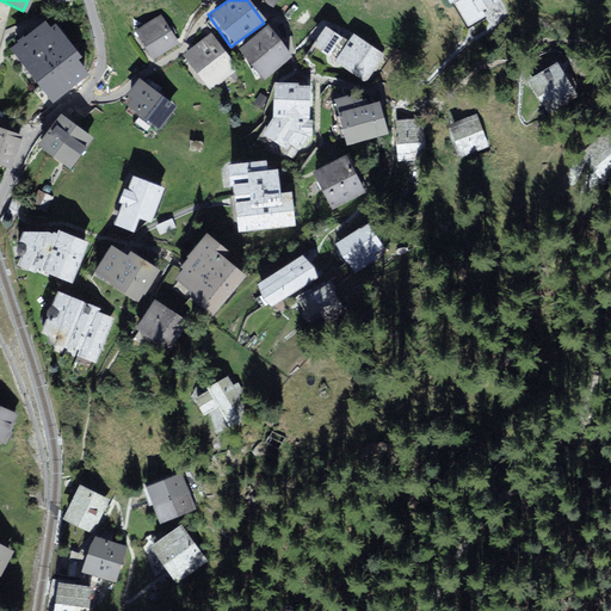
[(507,6),(504,0),(448,0),(466,30),(507,6)]
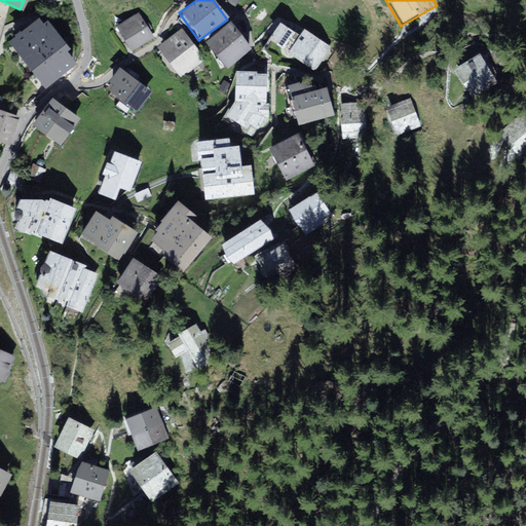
[(137,10),(113,26),(129,49),(152,33),(137,10)]
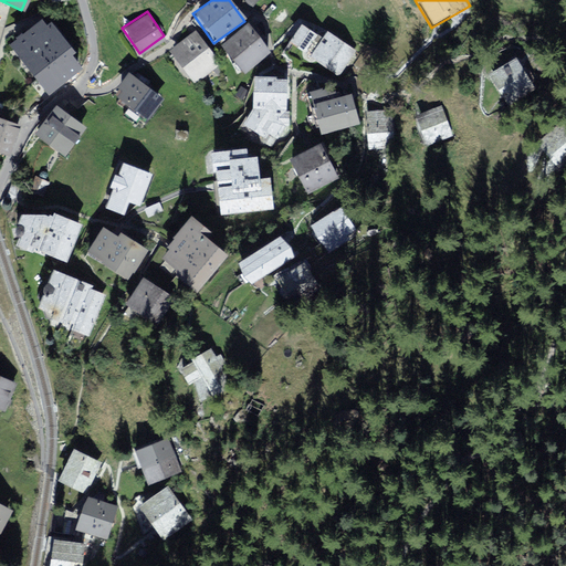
[(1,44),(39,95),(75,70),(38,18),(1,44)]
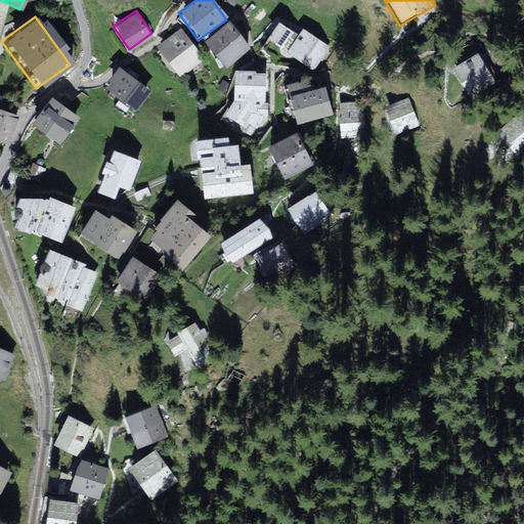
[(248,51),(228,22),(201,39),(221,69),(248,51)]
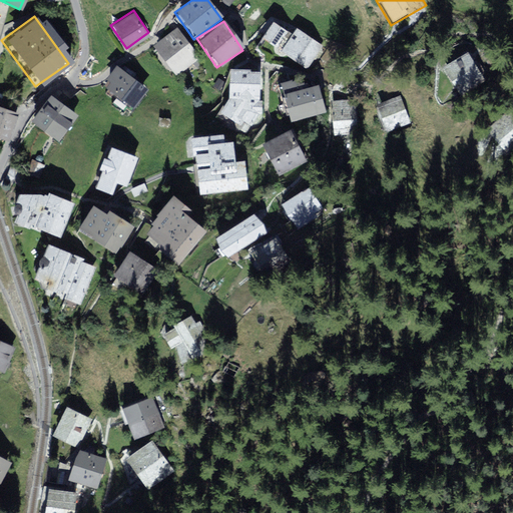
[(262,38),(274,45),(285,31),(273,21),(262,38)]
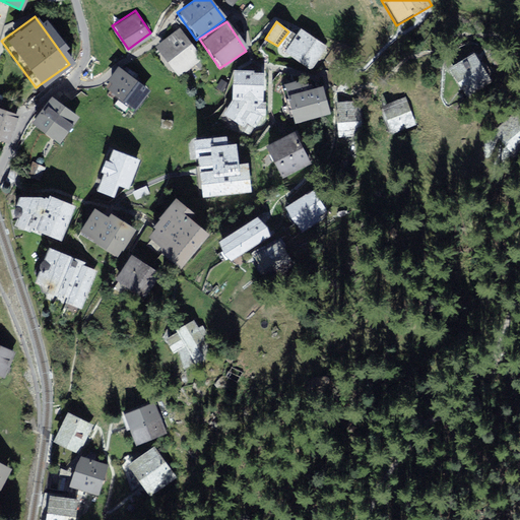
[(297,26),(281,53),(308,68),(324,45),(297,26)]
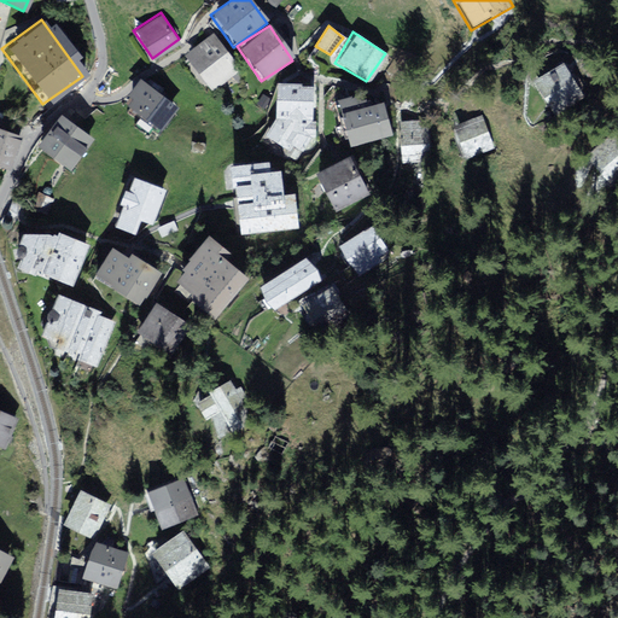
[(238,71),(211,33),(182,52),(209,92),(238,71)]
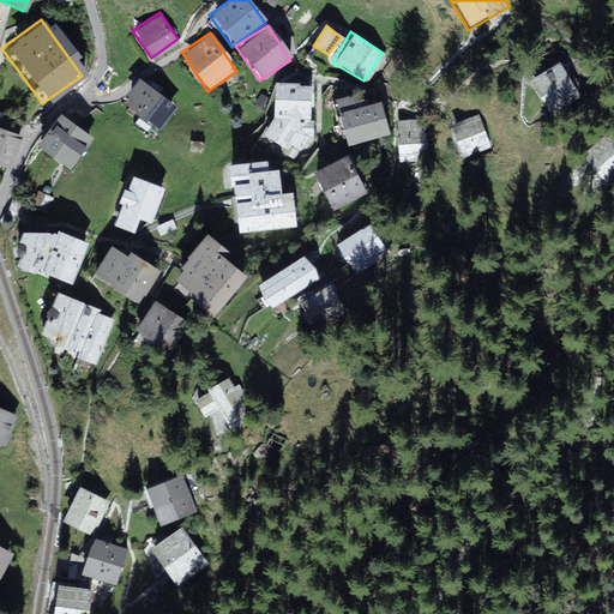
[(548,78),(519,94),(539,127),(567,110),(548,78)]
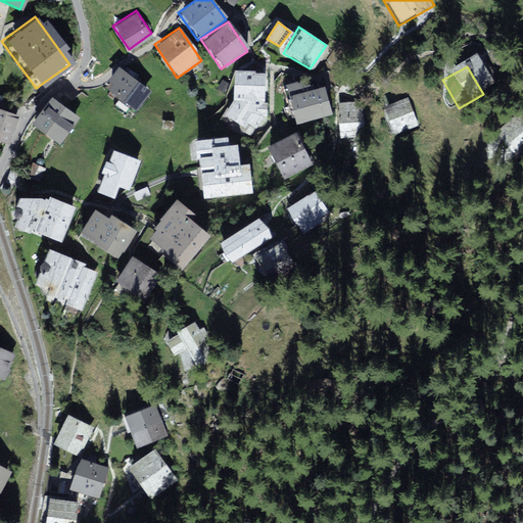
[(150,92),(124,68),(108,85),(136,108),(150,92)]
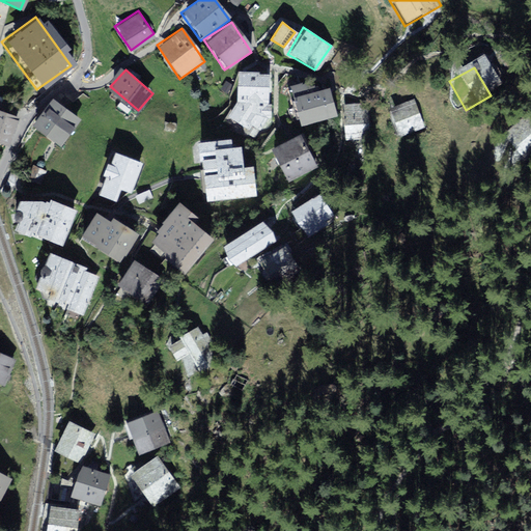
[(272,72),(239,72),(239,102),(227,119),(258,137),(268,120),(272,103),(272,72)]
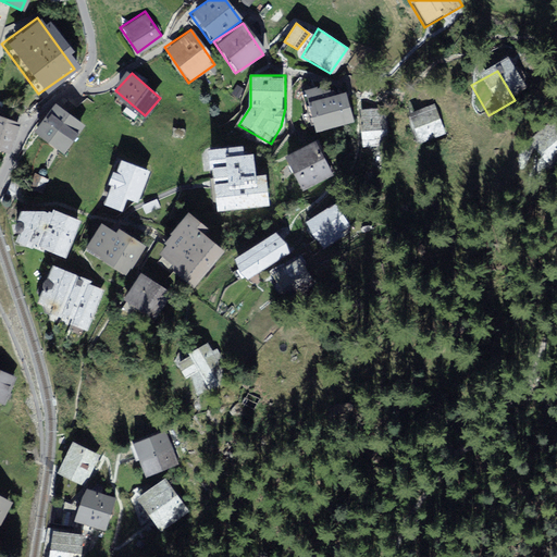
[(301,104),(310,135),(351,123),(343,94),(301,104)]
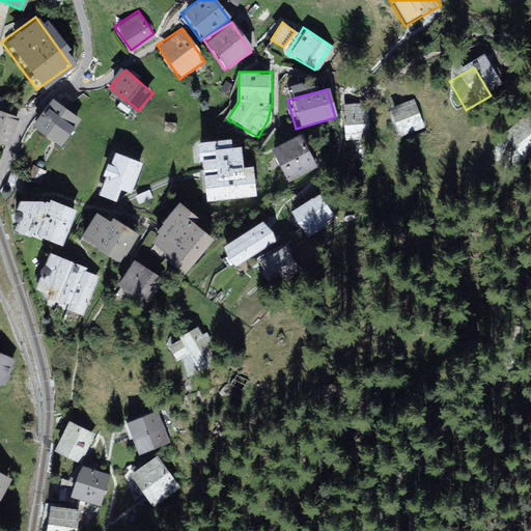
[(389,108),(400,137),(425,128),(414,99),(389,108)]
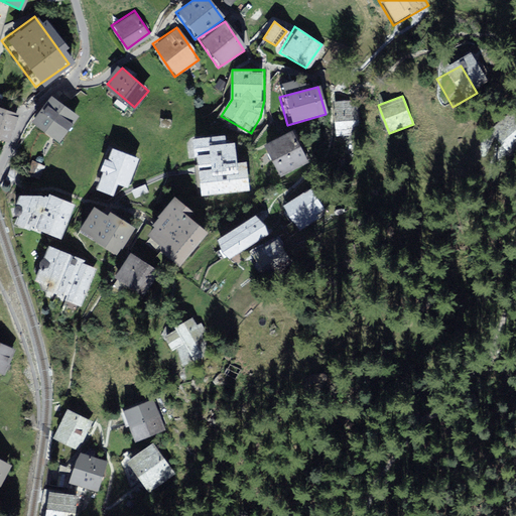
[(35,123),(63,144),(83,118),(55,99),(35,123)]
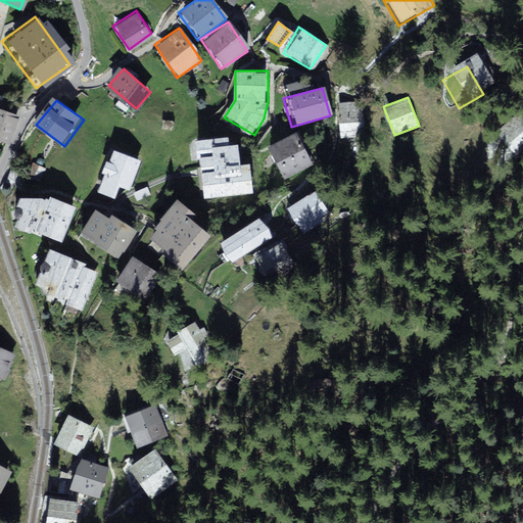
[(360,101),(333,103),(336,140),(363,138),(360,101)]
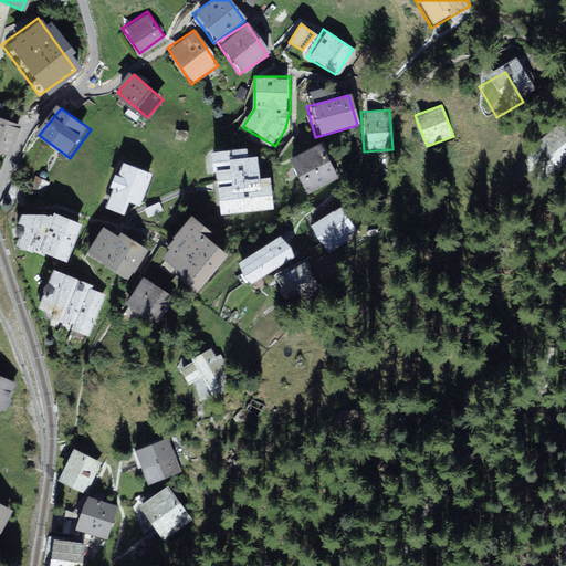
[(0,117),(0,155),(8,158),(22,127),(0,117)]
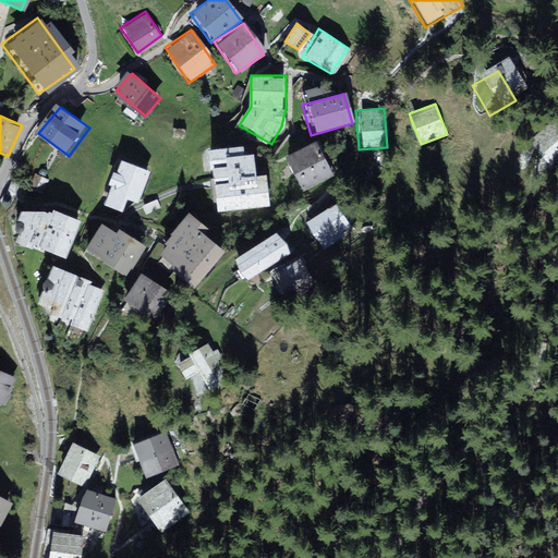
[(186,128),(171,126),(170,136),(185,137),(186,128)]
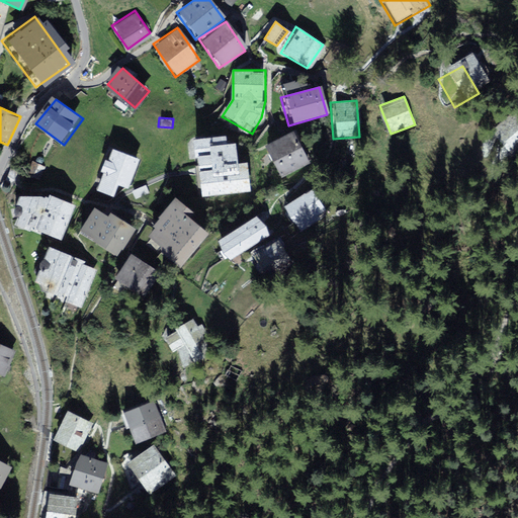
[(517,149),(499,124),(475,143),(495,171),(517,153),(517,149)]
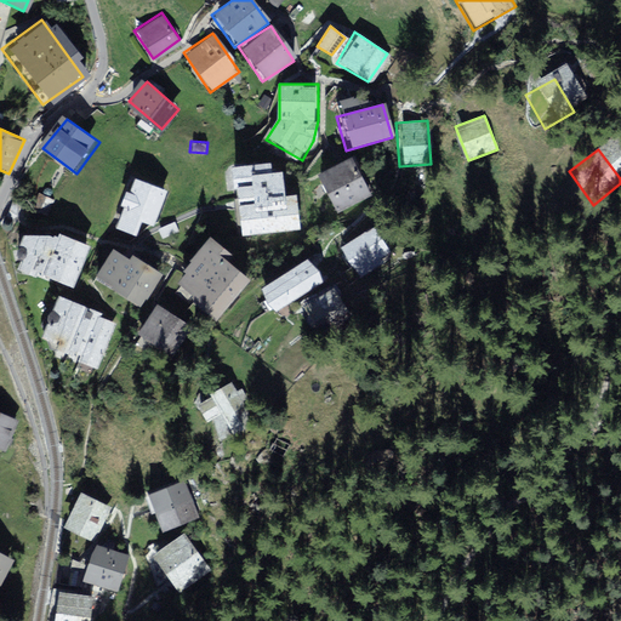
[(347,159),(315,176),(335,212),(366,194),(347,159)]
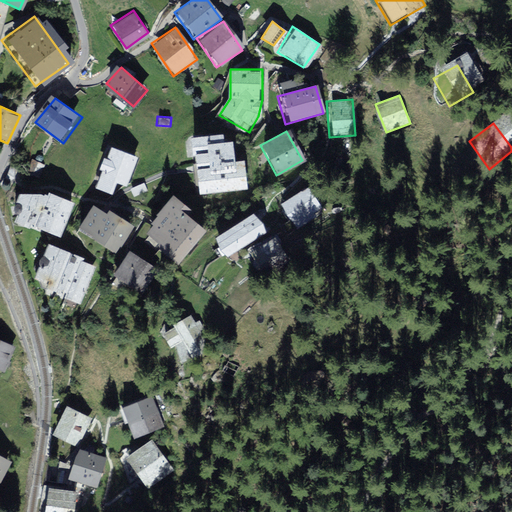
[(222,135),(188,138),(195,197),(245,191),(242,162),(232,162),(230,144),(222,145),(222,135)]
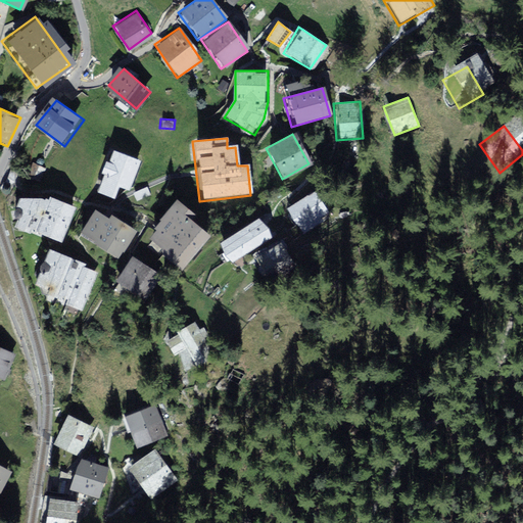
[(136,158),(113,150),(99,190),(111,194),(116,182),(126,185),(136,158)]
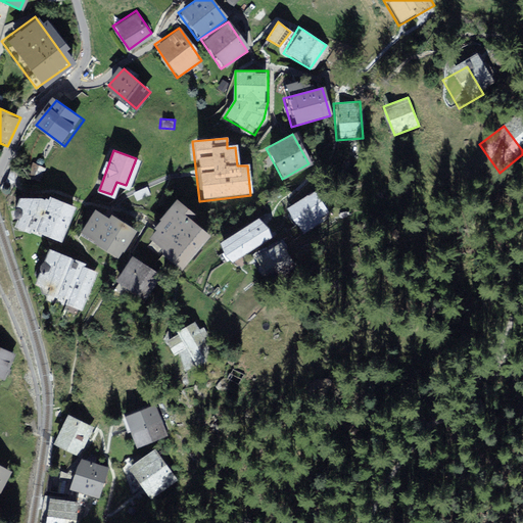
[(138,190),(139,197),(150,195),(149,188),(138,190)]
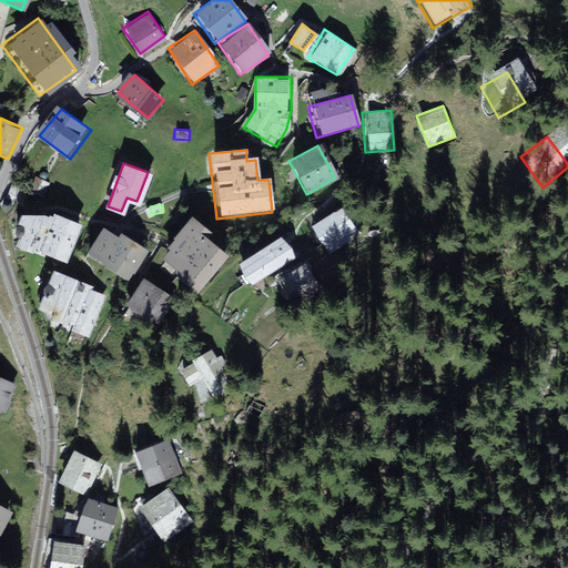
[(343,209),(313,225),(328,251),(357,234),(343,209)]
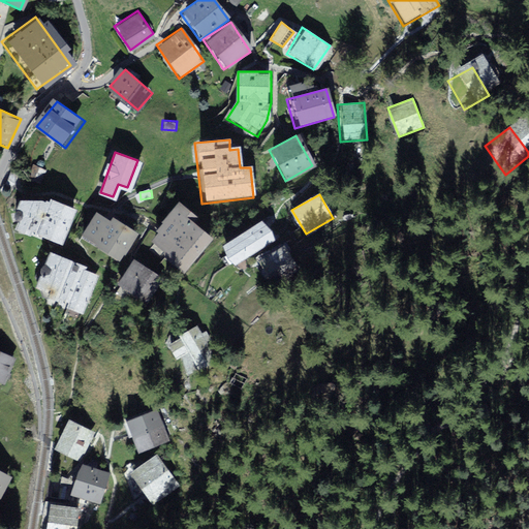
[(17,223),(58,241),(71,209),(51,199),(26,201),(17,223)]
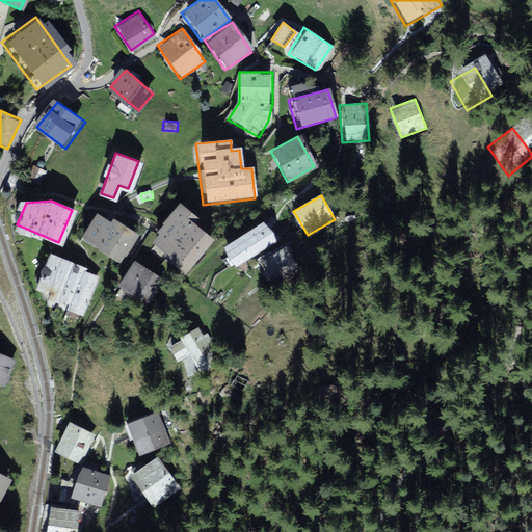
[(198,220),(180,203),(156,232),(158,234),(152,243),(154,245),(151,248),(186,276),(213,241),(194,227),(198,220)]
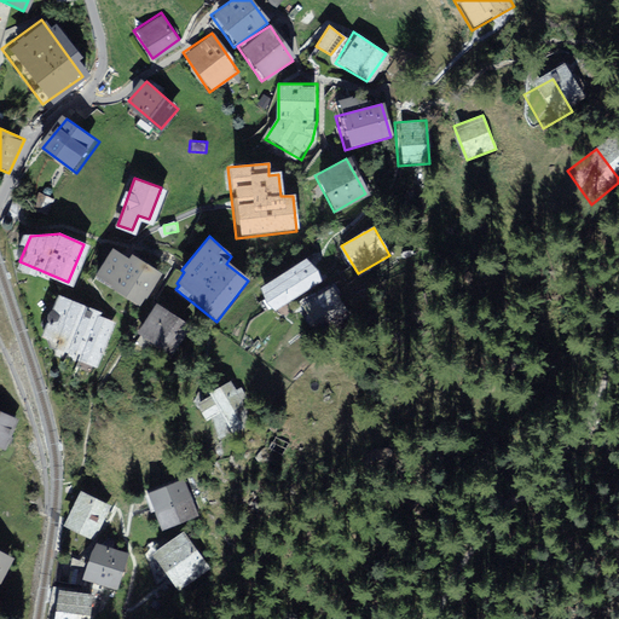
[(113,242),(91,275),(136,304),(157,271),(113,242)]
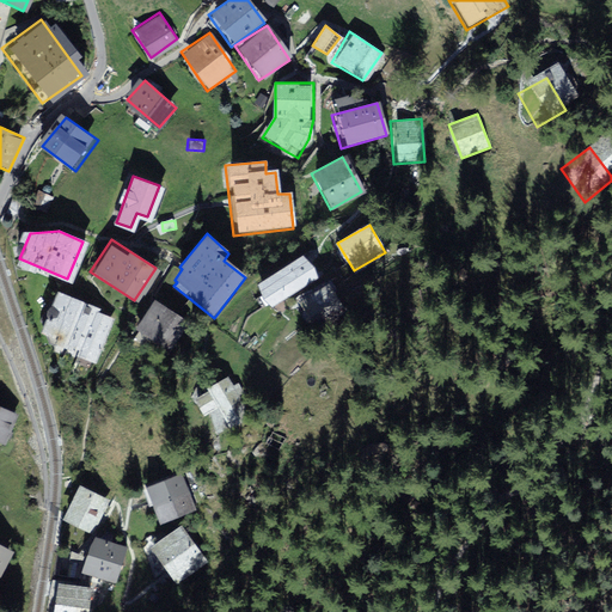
[(303,256),(262,280),(277,305),(317,281),(303,256)]
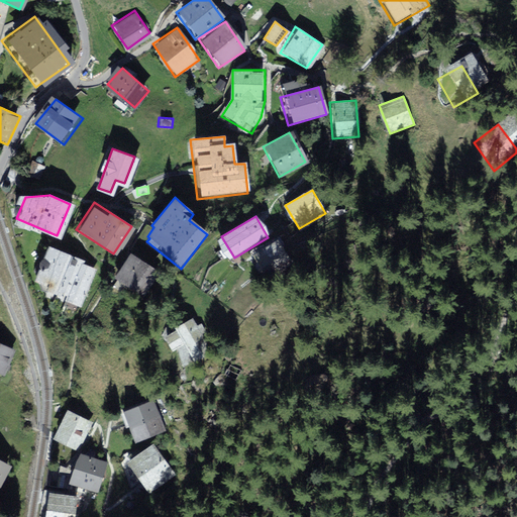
[(279,240),(252,255),(262,273),(289,257),(279,240)]
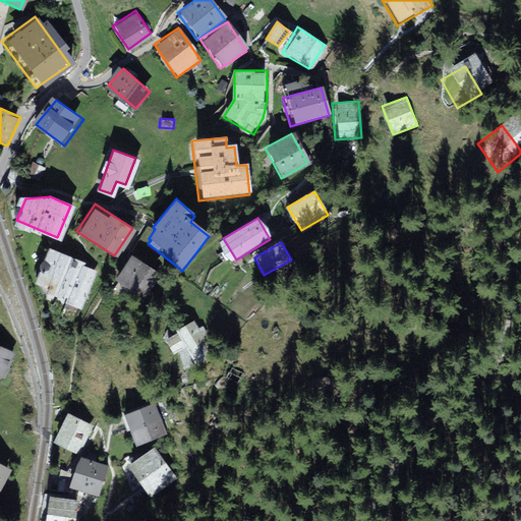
[(83,262),(47,246),(34,284),(41,286),(43,291),(47,293),(45,299),(63,304),(81,309),(97,270),(83,266),(83,262)]
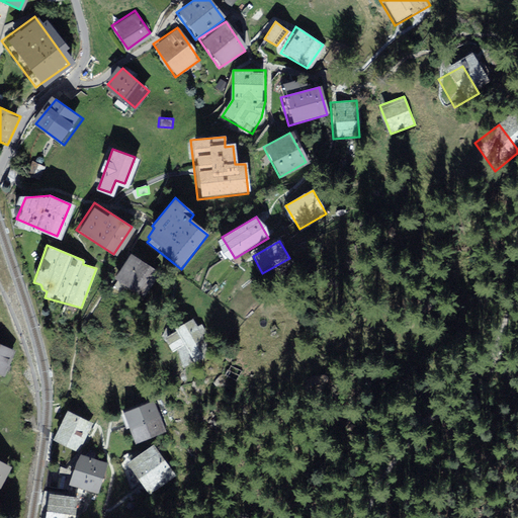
[(114,278),(143,296),(158,272),(132,254),(114,278)]
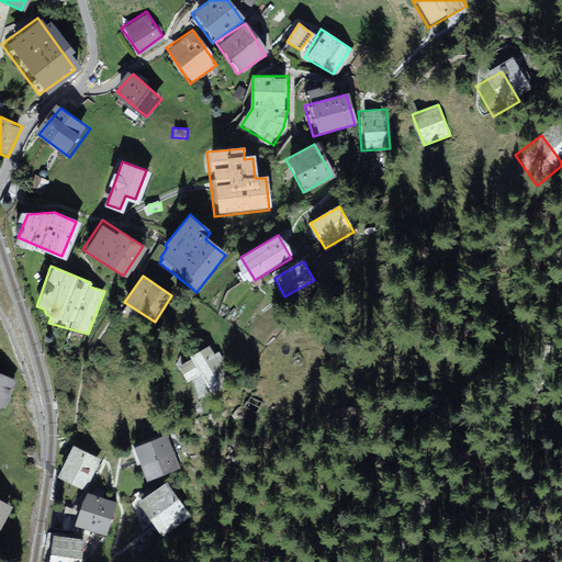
[(176,369),(197,405),(217,393),(197,357),(176,369)]
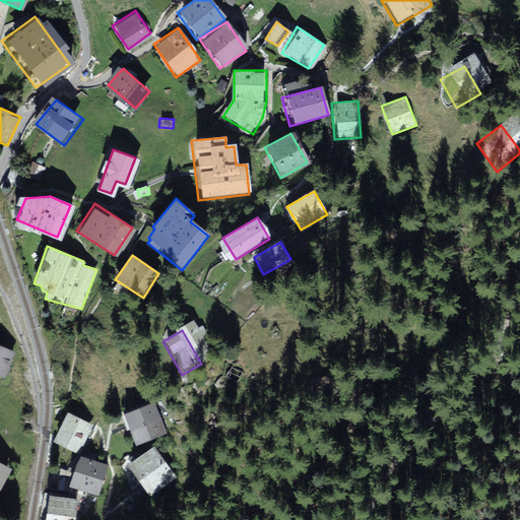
[(0,346),(0,374),(3,376),(13,352),(0,346)]
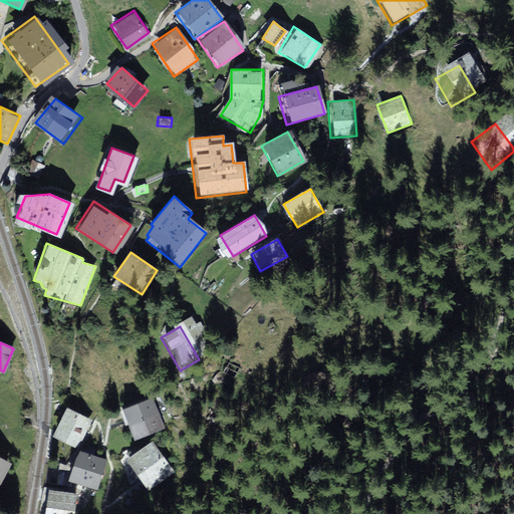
[(119,408),(132,438),(165,426),(153,396),(119,408)]
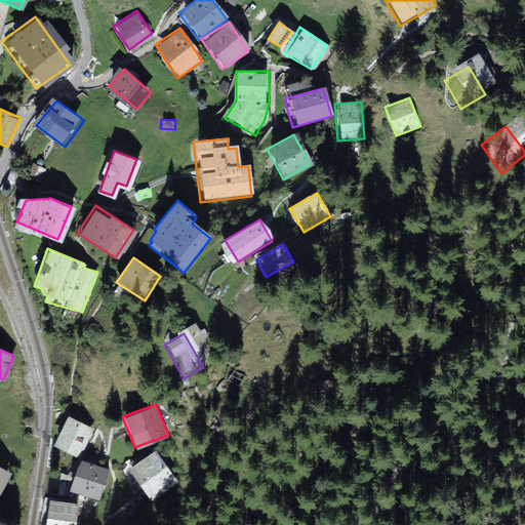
[(69,417),(53,445),(77,455),(91,429),(69,417)]
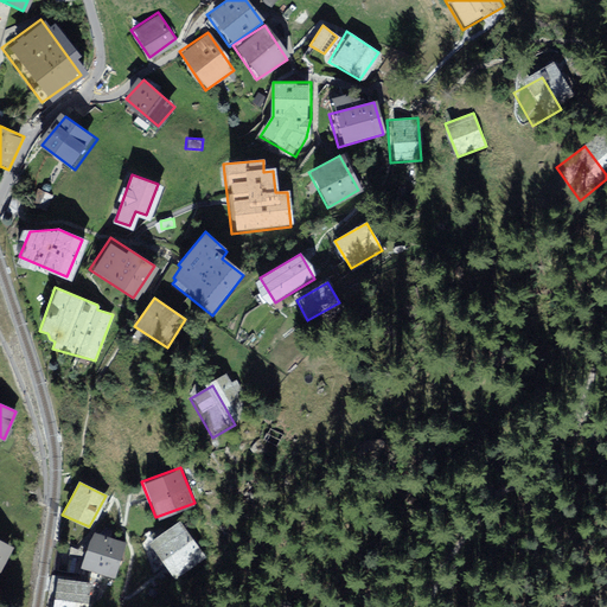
[(184,521),(147,540),(166,576),(204,557),(184,521)]
